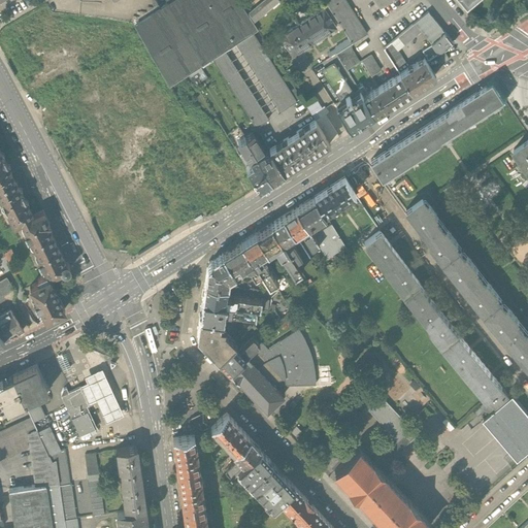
[(171,0),(133,24),(134,26),(142,40),(170,84),(187,72),(213,57),(227,48),(237,42),(254,31),(258,29),(254,21),(249,10),(241,0),(171,0)]
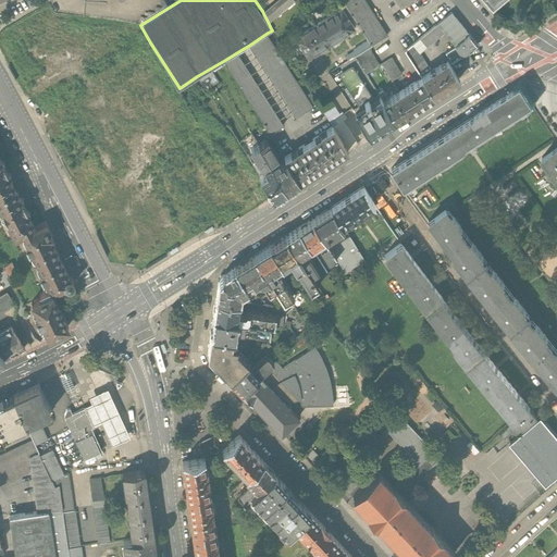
[(275,0),(262,11),(268,22),(293,0),(275,0)]
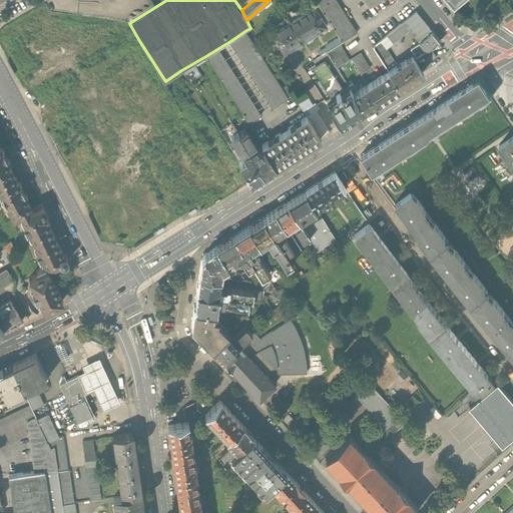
[(341,41),(355,32),(335,0),(314,0),(338,36),(341,41)]
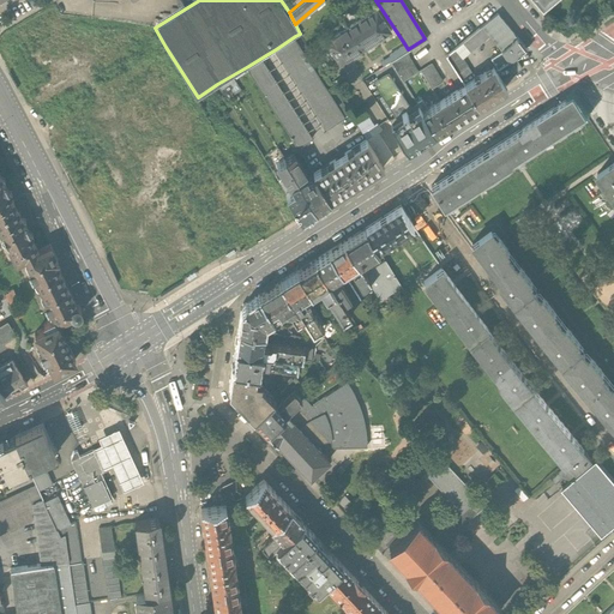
[(375,6),(323,40),(327,47),(321,50),(327,60),(335,55),(339,64),(391,30),(375,6)]
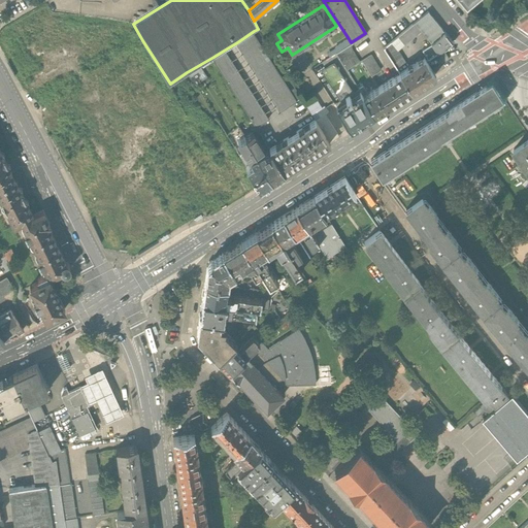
[(423,57),(425,60),(433,55),(439,64),(448,58),(442,48),(453,42),(427,11),(413,23),(421,32),(430,43),(422,50),(425,56),(423,57)]
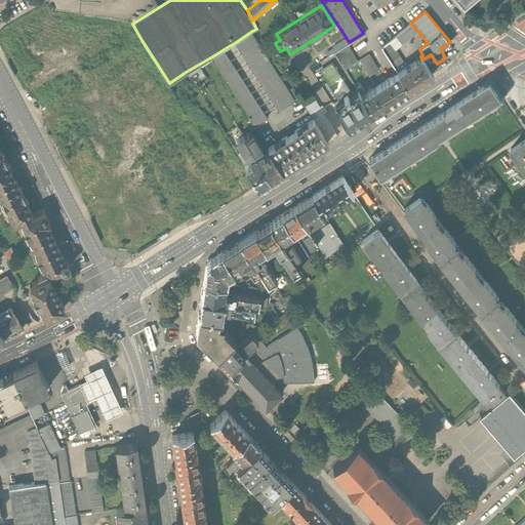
[(395,50),(418,32),(410,23),(380,47),(394,69),(403,63),(395,50)]
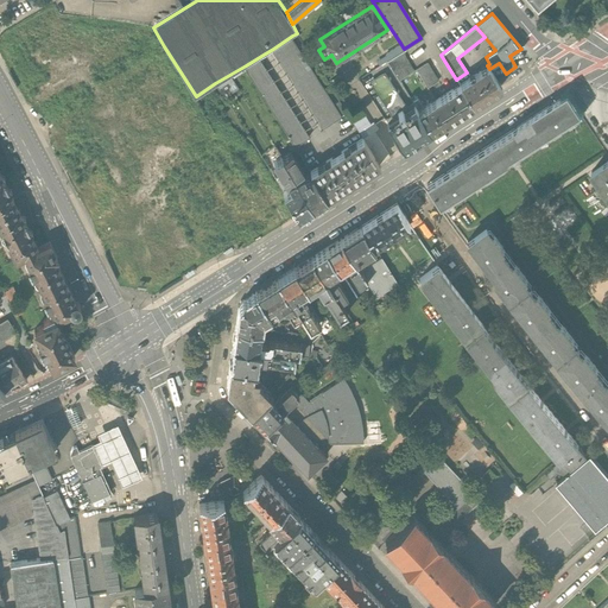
[(273,49),(323,128),(342,116),(298,44),(292,36),(273,49)]
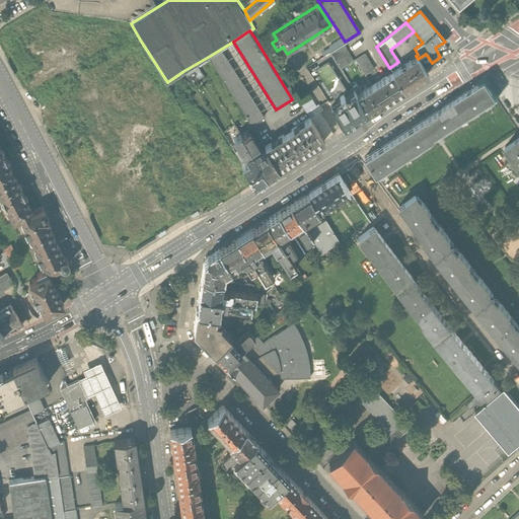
[(321,51),(323,55),(329,52),(342,44),(345,42),(342,36),(328,45),(329,47),(321,51)]
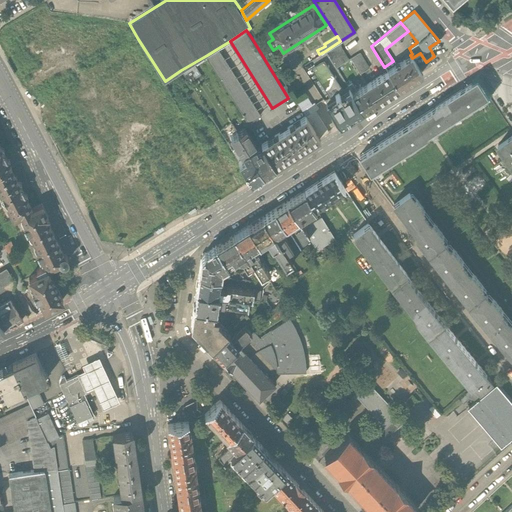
[(347,59),(337,43),(325,51),(335,67),(347,59)]
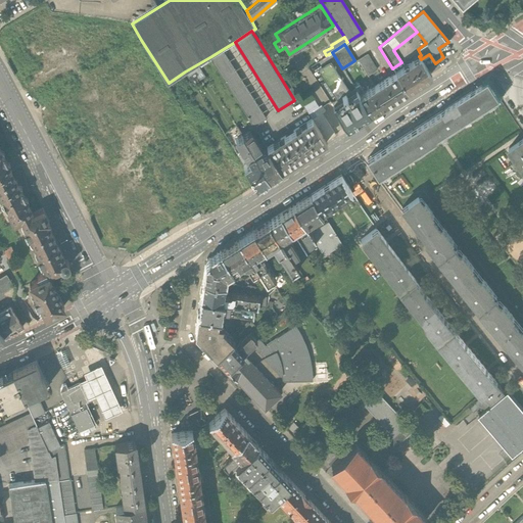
[(211,56),(254,125),(267,116),(225,48),(211,56)]
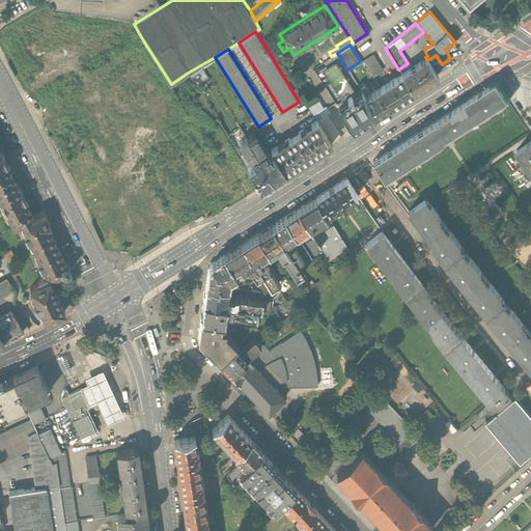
[(383,70),(372,54),(363,60),(372,76),(383,70)]
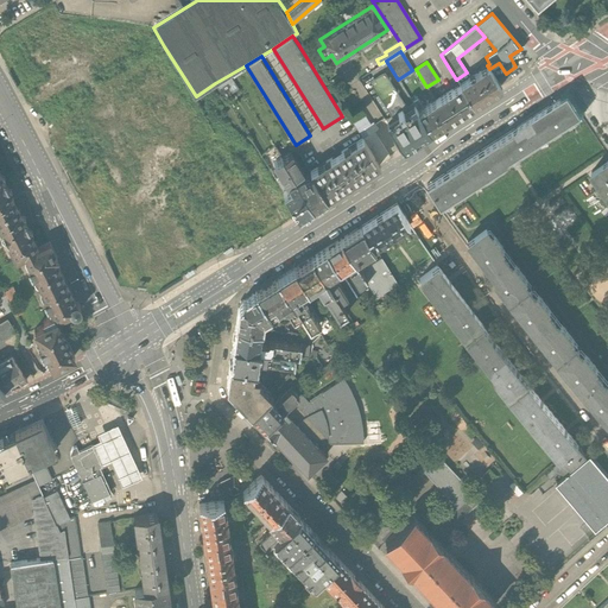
[(458,83),(472,103),(495,88),(498,87),(500,86),(489,69),(487,65),(485,67),(469,76),(458,83)]
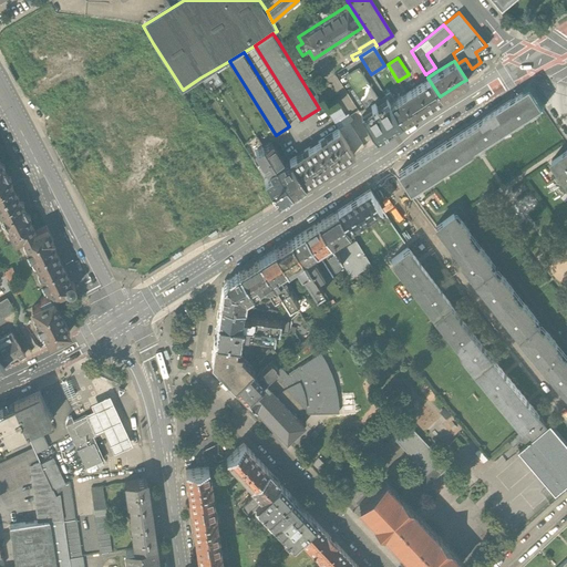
[(358,63),(340,74),(362,110),(379,99),(358,63)]
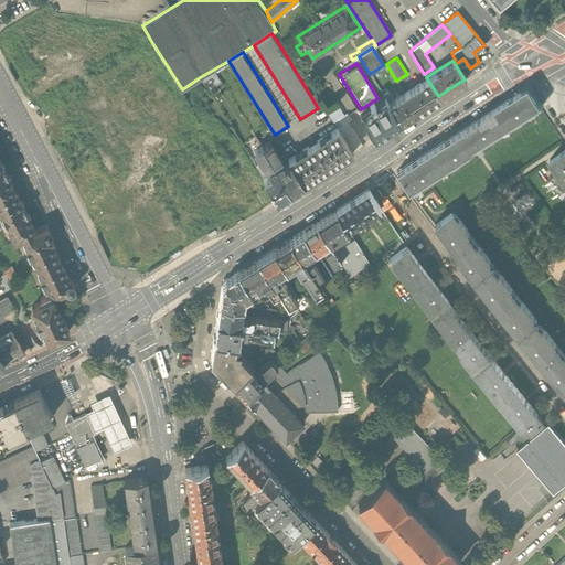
[(438,96),(426,77),(423,80),(387,102),(400,120),(409,115),(428,103),(435,98),(438,96)]
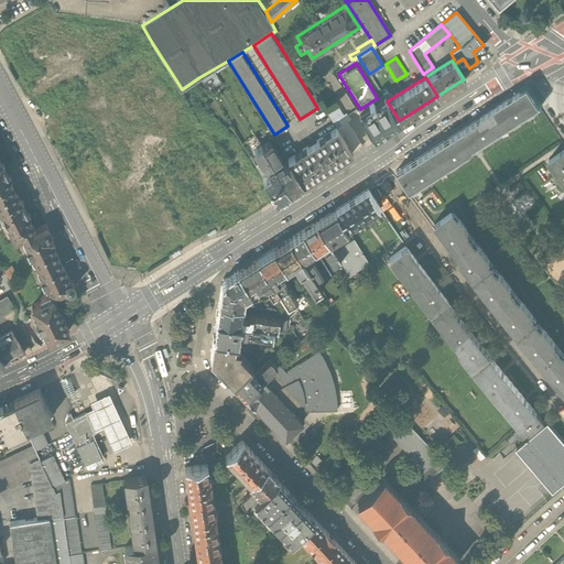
[(529,86),(496,107),(508,127),(541,106),(529,86)]
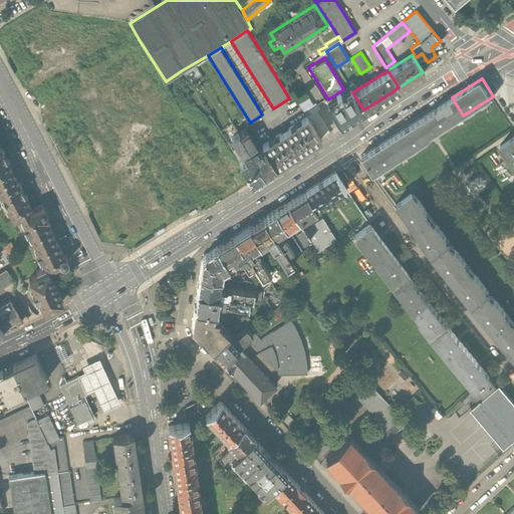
[(325,100),(339,124),(357,113),(360,111),(363,109),(352,92),(348,86),(346,88),(343,89),(328,99),(325,100)]
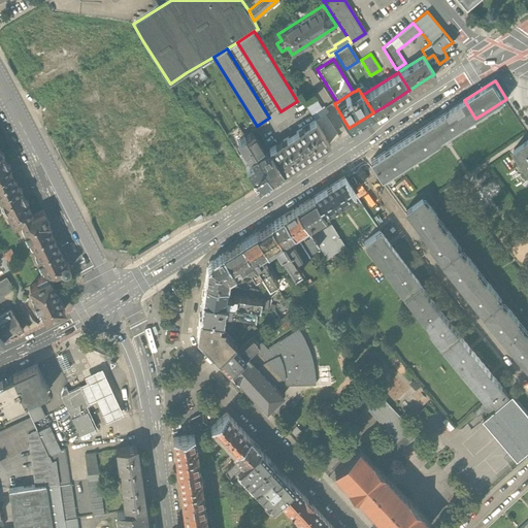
[(303,99),(316,120),(321,116),(318,110),(322,107),(314,93),(303,99)]
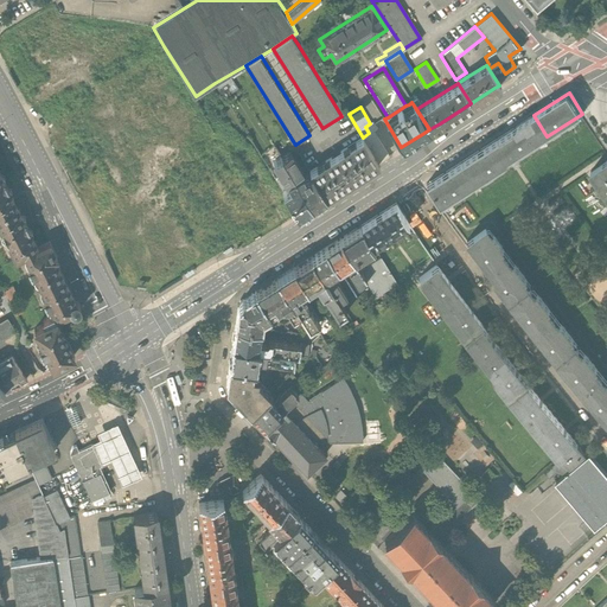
[(511,159),(547,136),(534,115),(498,138),(511,159)]
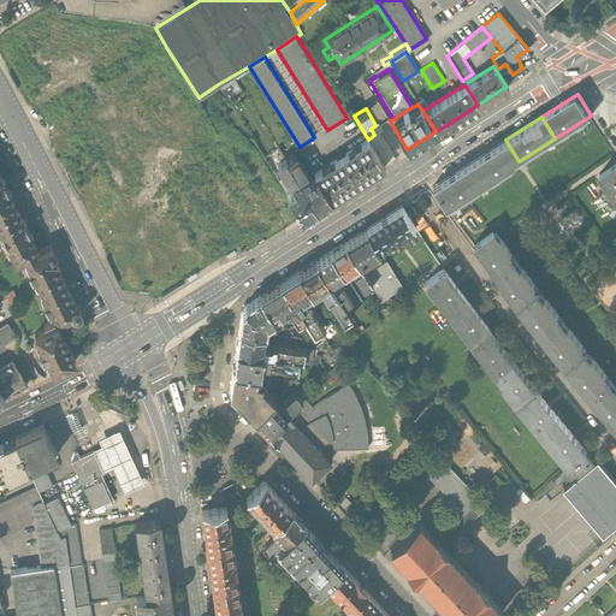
[(374,135),(368,140),(385,165),(396,159),(380,132),(384,130),(379,123),(375,125),(371,129),(374,135)]
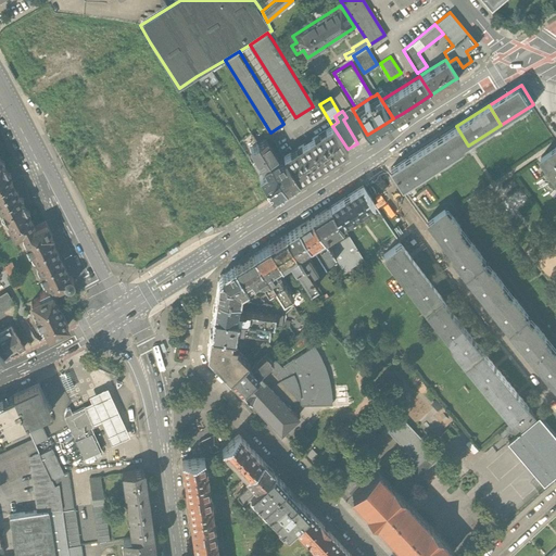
[(287,155),(288,158),(302,179),(324,165),(348,149),(332,126),(308,141),(287,155)]
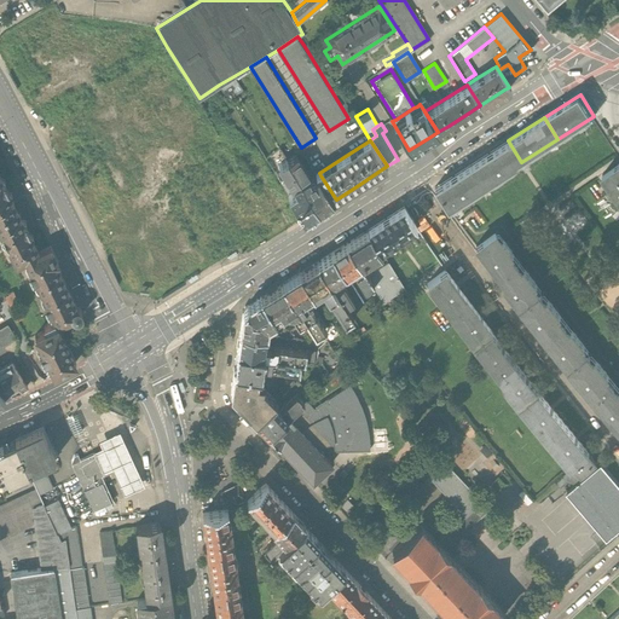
[(485,185),(521,162),(508,140),(472,163),(485,185)]
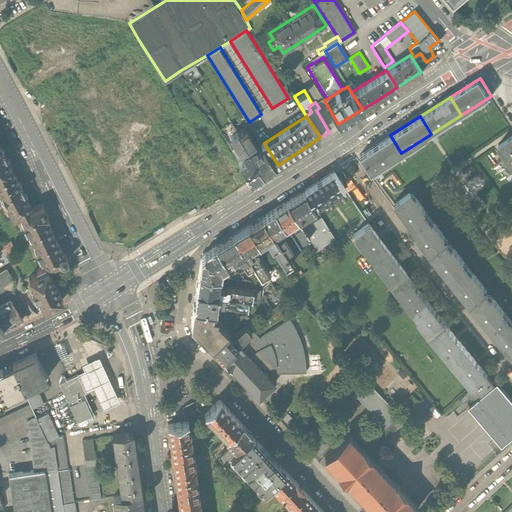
[(240,131),(253,152),(266,173),(278,165),(265,145),(261,147),(248,126),(240,131)]
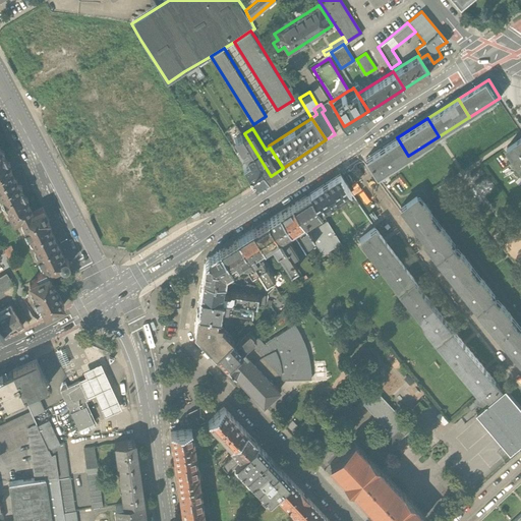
[(235,139),(248,161),(242,165),(256,185),(271,176),(257,155),(244,133),(235,139)]
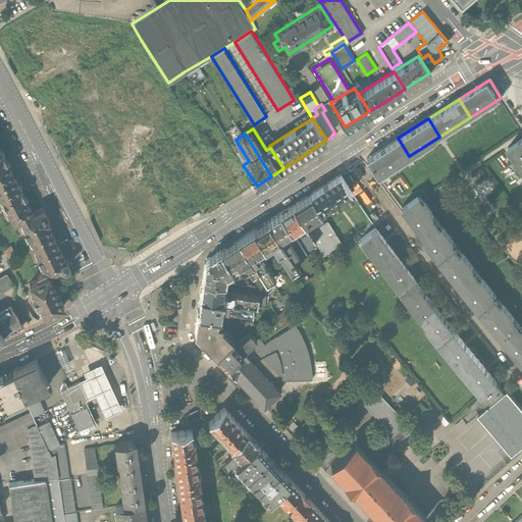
[(521,135),(506,147),(521,168),(521,135)]
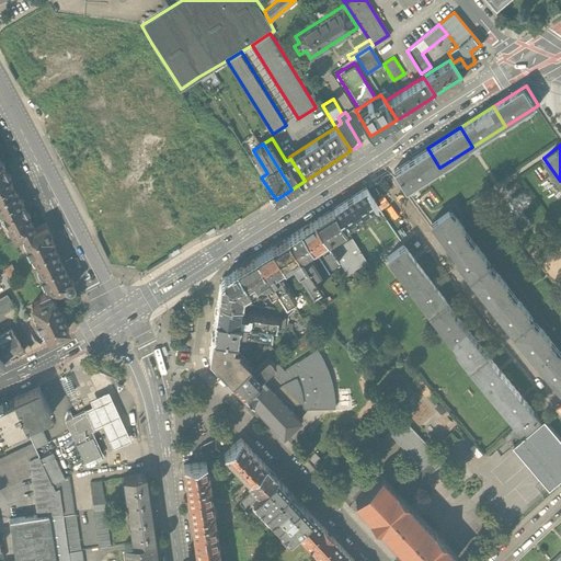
[(407,189),(439,168),(427,148),(395,169),(407,189)]
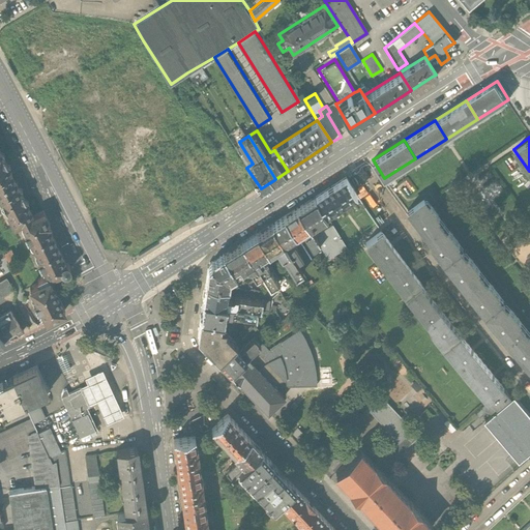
[(67,263),(66,263),(62,254),(53,235),(48,225),(51,224),(43,208),(32,213),(22,193),(6,160),(0,148),(0,197),(15,225),(21,222),(47,275),(49,280),(49,278),(63,271),(64,271),(65,272),(67,273),(69,272),(71,271),(71,269),(71,266),(70,265),(69,264),(67,263)]
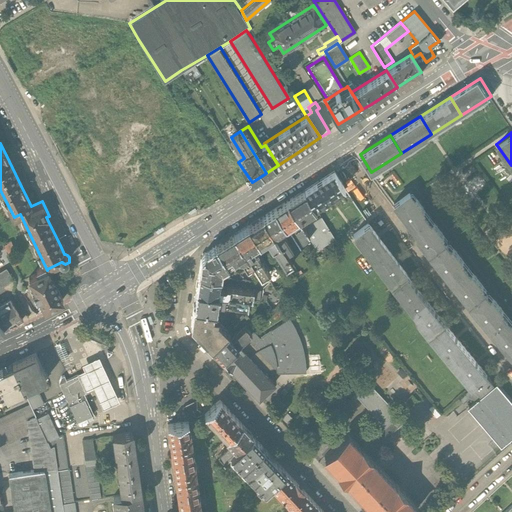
[(334,171),(303,190),(314,206),(344,187),(334,171)]
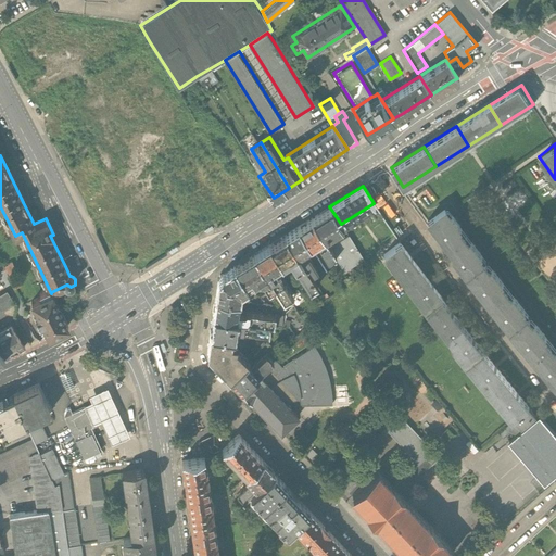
[(450,247),(468,234),(447,205),(428,218),(450,247)]
